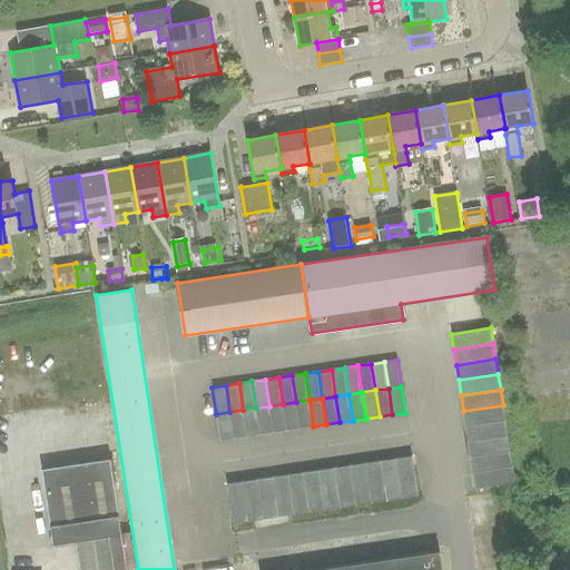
[(313,426),(310,400),(296,402),(300,429),(313,426)]
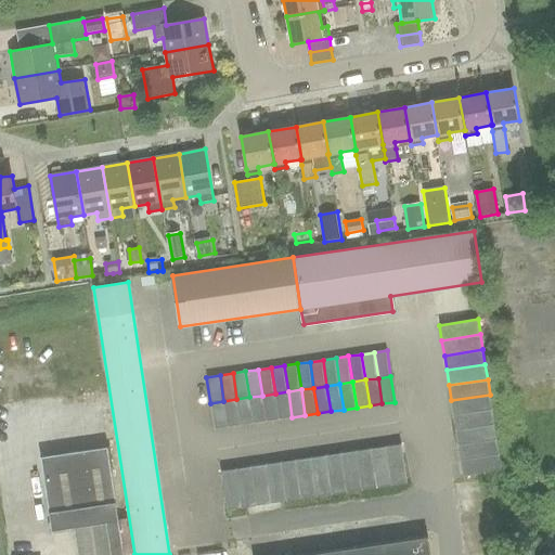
[(292,417),(288,391),(275,394),(279,420),(292,417)]
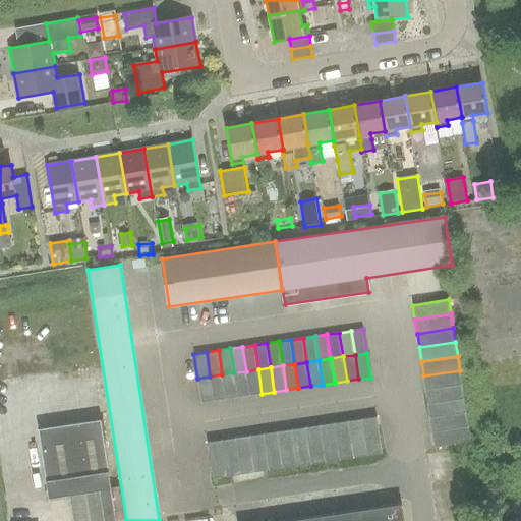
[(262,394),(258,369),(246,371),(250,395),(262,394)]
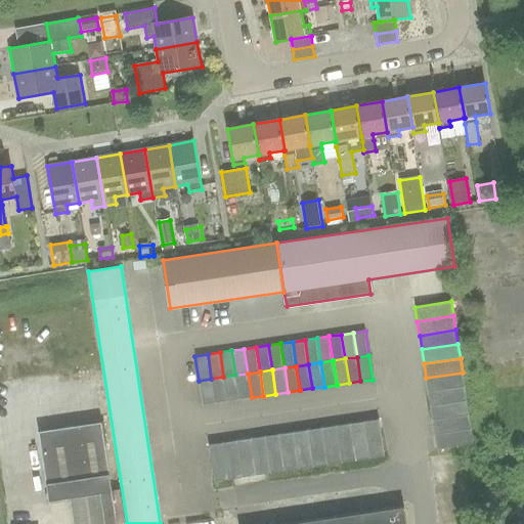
[(465,386),(463,373),(426,378),(428,392),(465,386)]
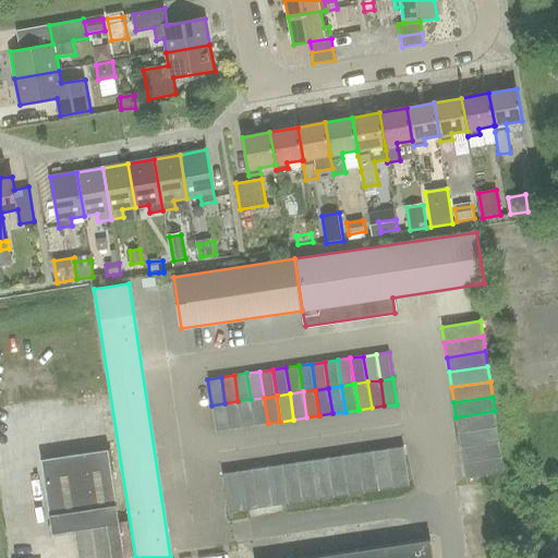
[(268,423),(264,398),(251,399),(255,425),(268,423)]
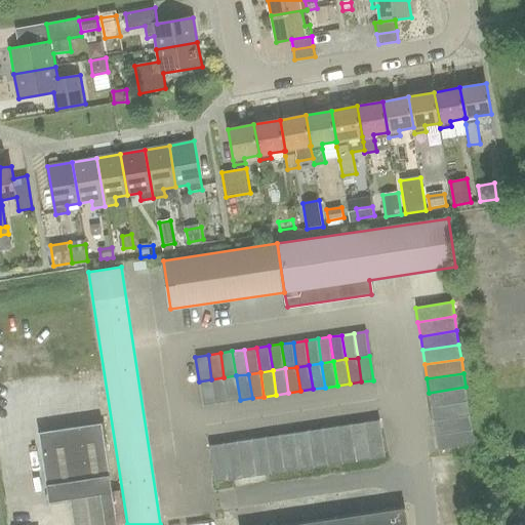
[(240,400),(236,375),(224,377),(228,402),(240,400)]
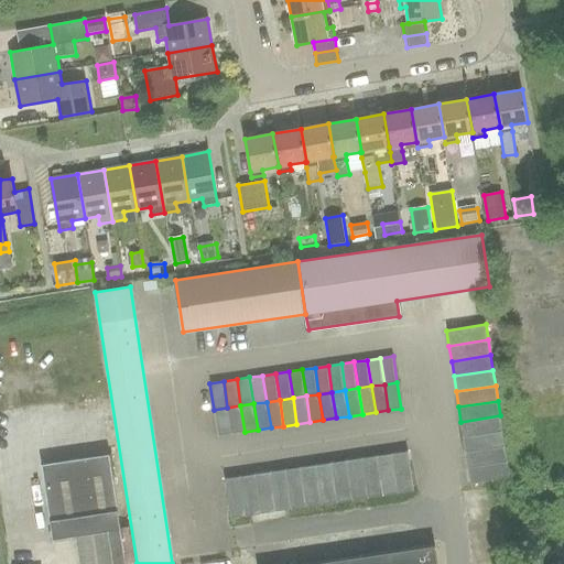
[(245,432),(240,405),(227,408),(231,434),(245,432)]
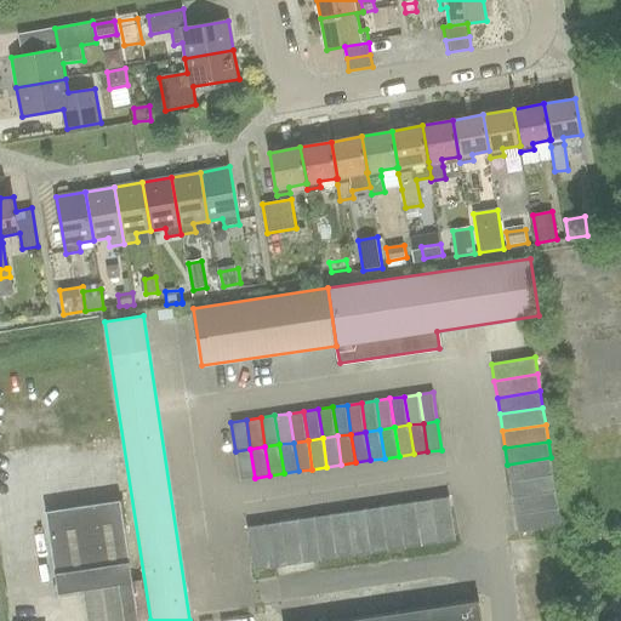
[(255,478),(250,449),(235,451),(239,480),(255,478)]
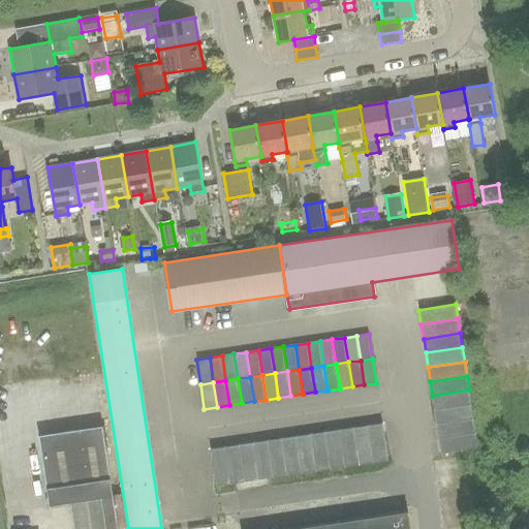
[(471,404),(469,390),(432,396),(435,410),(471,404)]
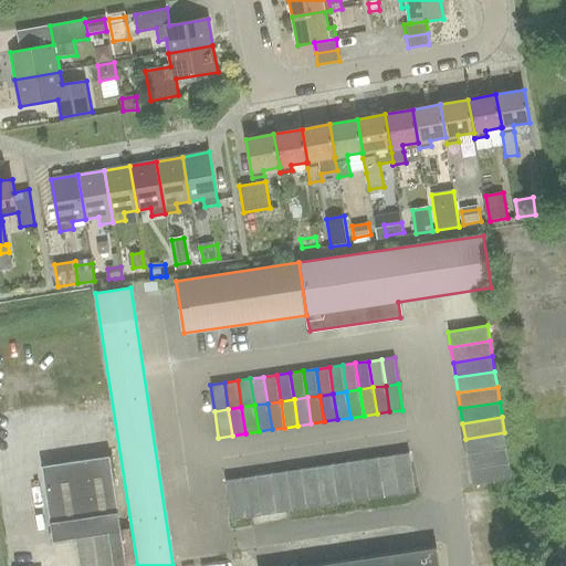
[(506,448),(504,432),(465,439),(468,453),(506,448)]
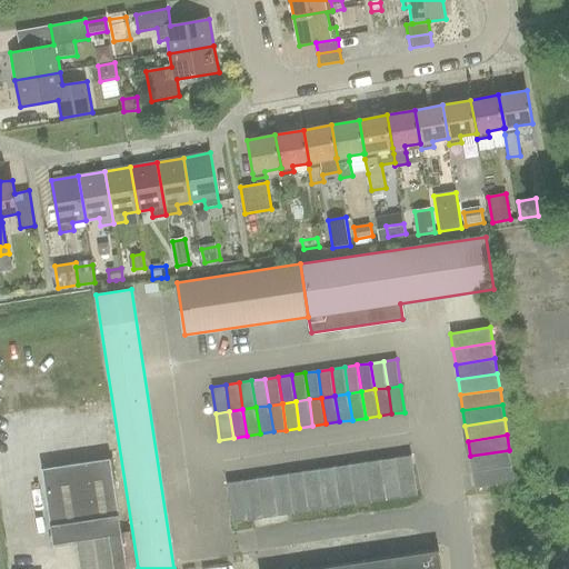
[(512,466),(509,450),(470,456),(472,471),(512,466)]
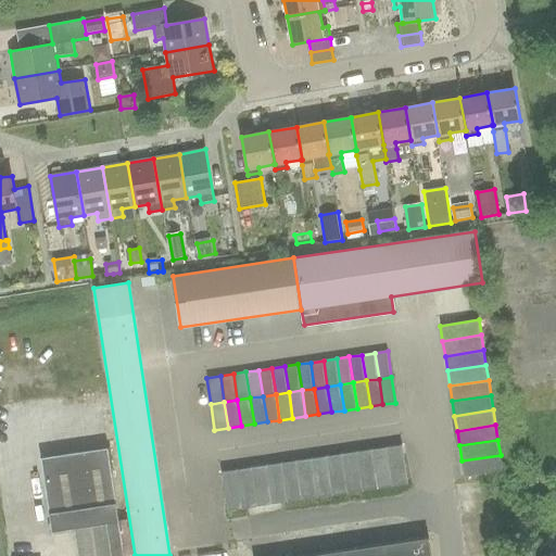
[(402,445),(387,447),(393,485),(408,483),(402,445)]
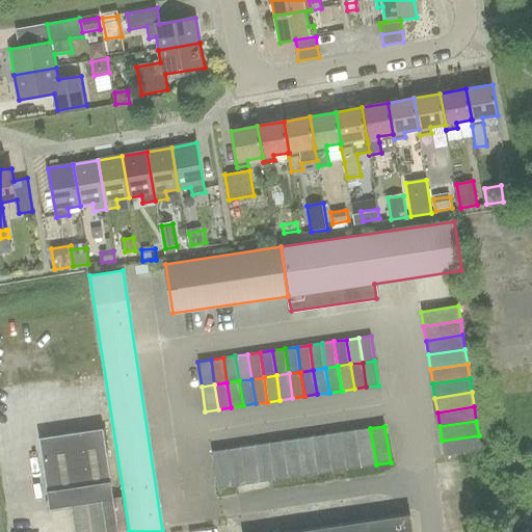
[(376,464),(370,428),(356,430),(362,468),(376,464)]
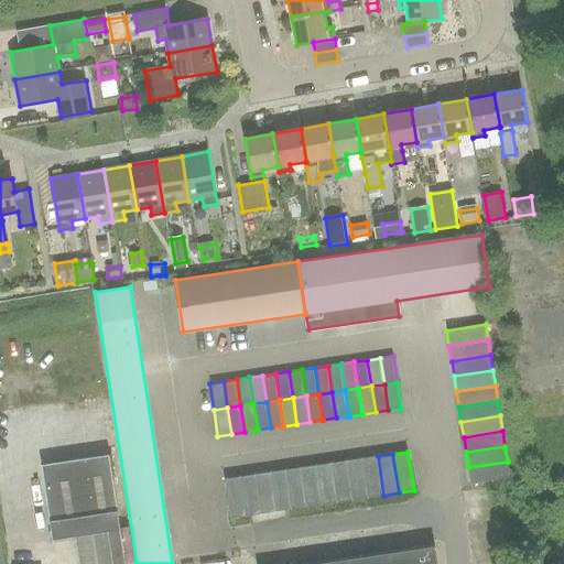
[(134,563),(125,495),(116,496),(110,455),(42,465),(53,540),(76,535),(80,563),(134,563)]
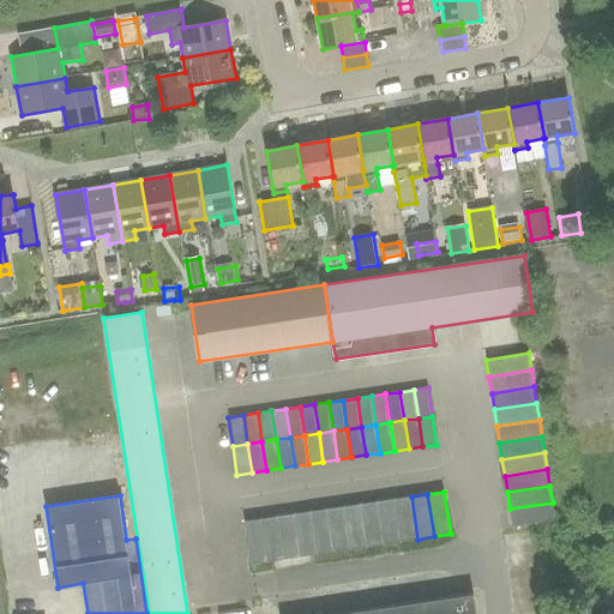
[(417,540),(411,497),(395,499),(401,542),(417,540)]
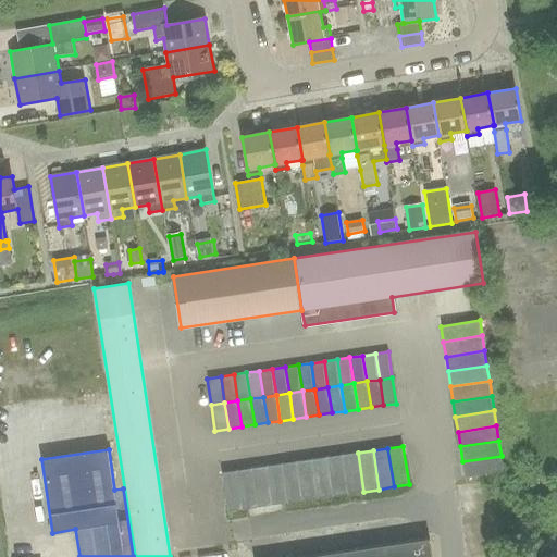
[(363,492),(358,453),(343,455),(348,494),(363,492)]
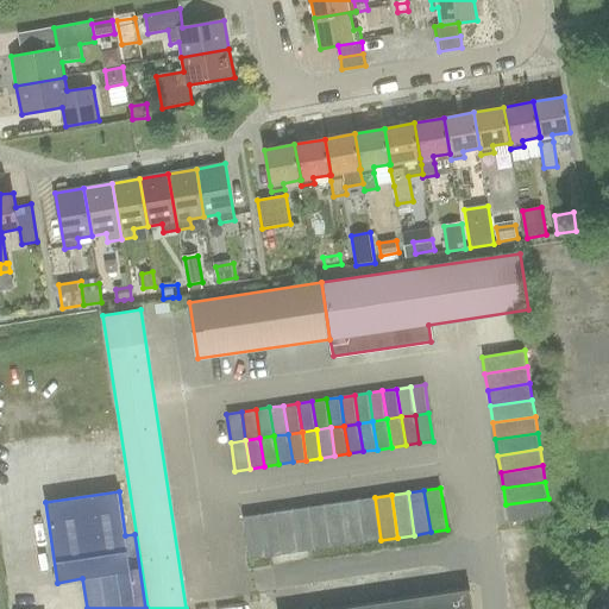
[(381,540),(375,497),(358,500),(364,542),(381,540)]
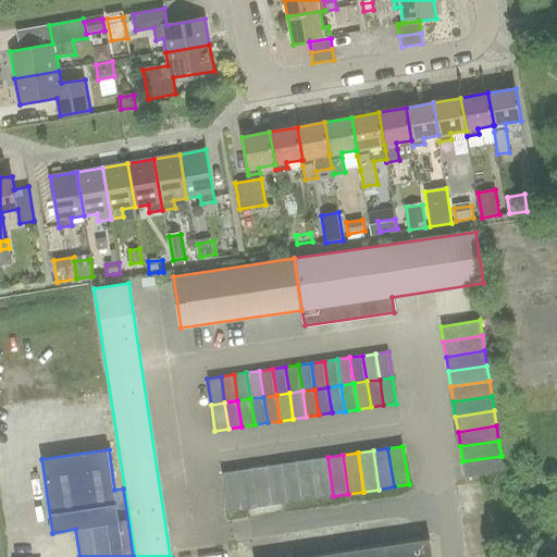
[(504,470),(502,456),(462,461),(465,477),(504,470)]
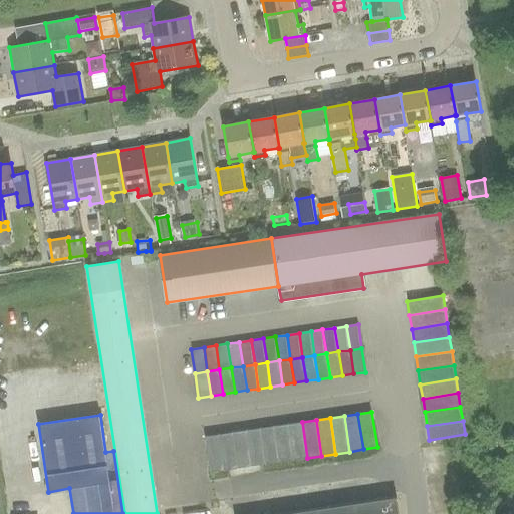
[(307,458),(302,422),(288,424),(294,460),(307,458)]
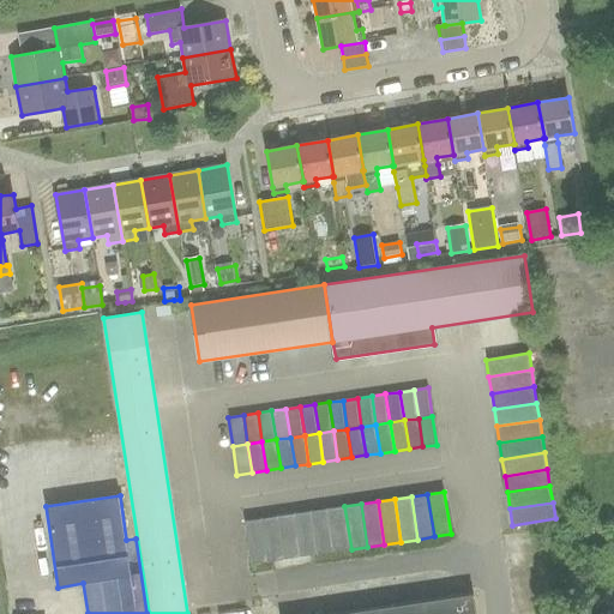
[(351,549),(344,506),(327,509),(335,552),(351,549)]
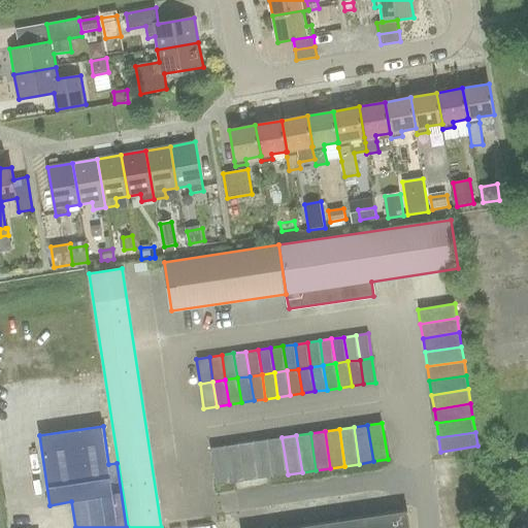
[(288,474),(282,437),(267,439),(273,476),(288,474)]
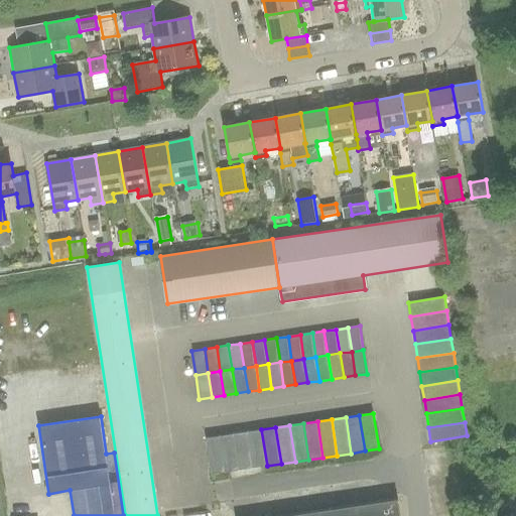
[(267,466),(261,429),(248,431),(253,468),(267,466)]
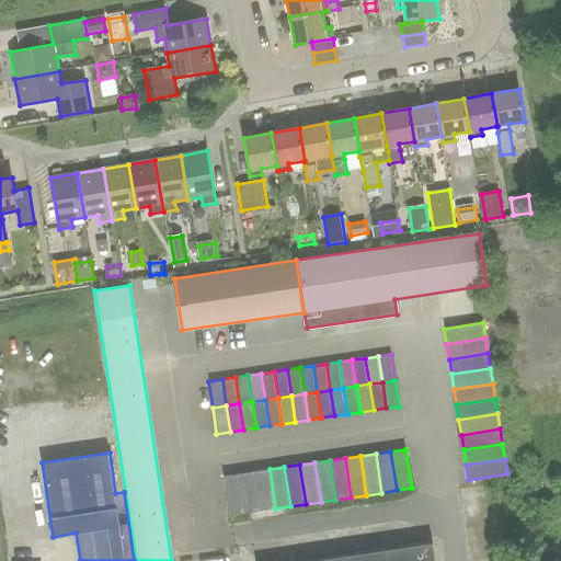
[(275,508),(270,469),(254,472),(260,511),(275,508)]
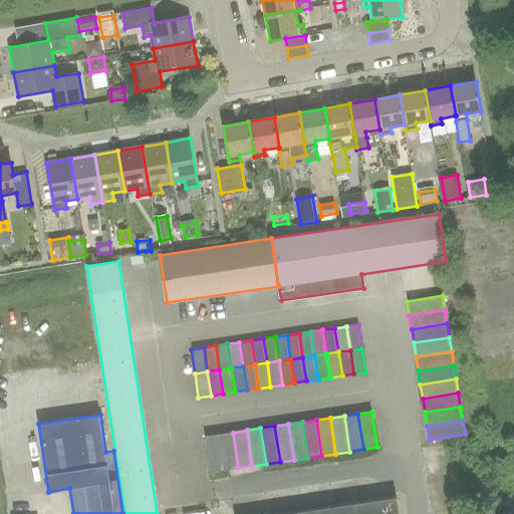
[(238,468),(233,433),(219,435),(224,470),(238,468)]
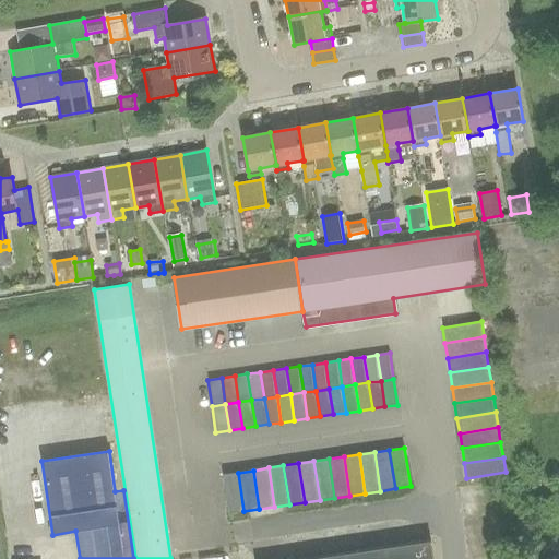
[(244,511),(238,473),(223,475),(228,513),(244,511)]
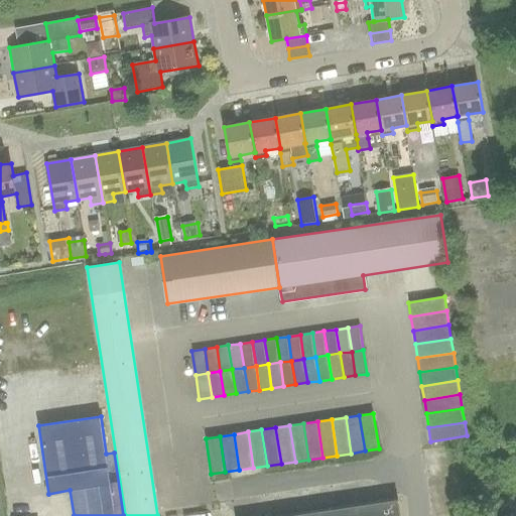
[(400,515),(398,499),(281,515),(400,515)]
